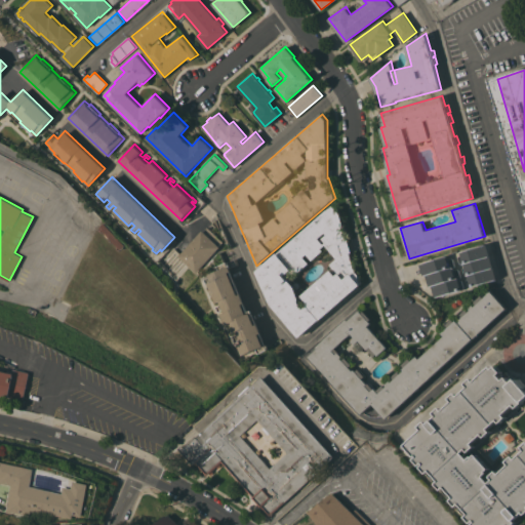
[(271,303),(256,270),(327,208),(328,209),(333,205),(338,210),(340,210),(345,228),(344,229),(347,239),(349,239),(352,252),(351,252),(356,272),(358,272),(360,282),(297,334),(271,303)]
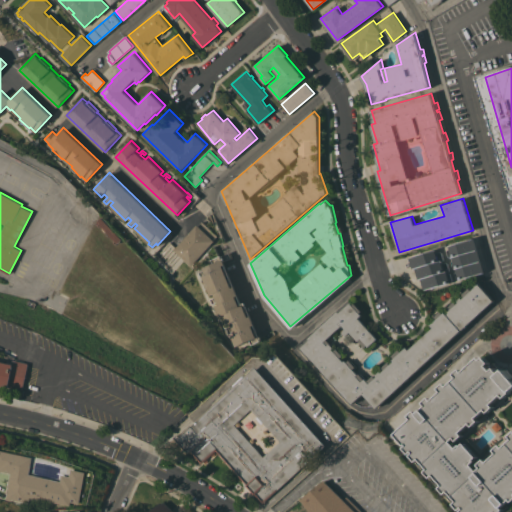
[(122,238),(121,240),(120,242),(119,241),(118,243),(97,221),(102,217),(122,238)]
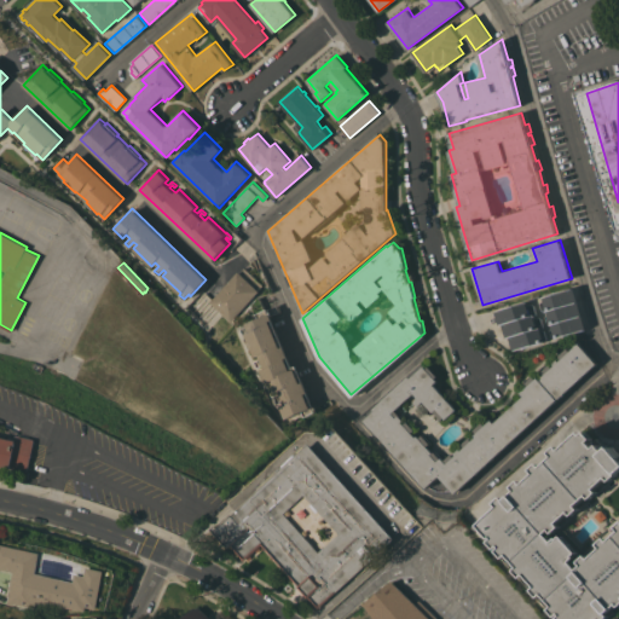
[(210,301),(239,270),(241,272),(244,267),(262,284),(259,289),(260,290),(231,320),(210,301)]
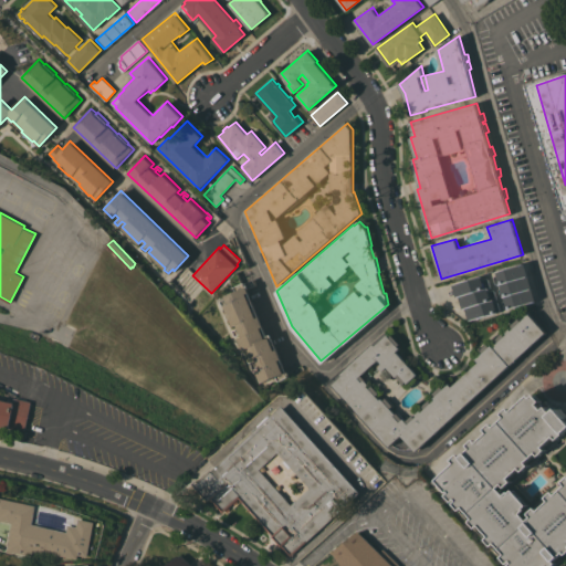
[(498,271),(526,263),(536,300),(507,308),(498,271)]
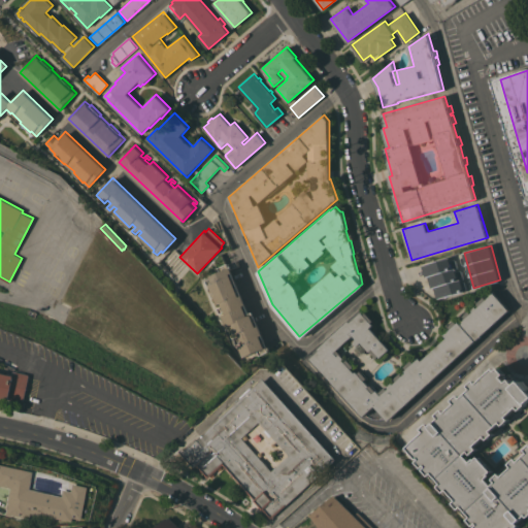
[(438,298),(435,287),(433,287),(429,275),(427,276),(424,264),(450,257),(454,268),(456,268),(459,278),(461,278),(465,290),(438,298)]
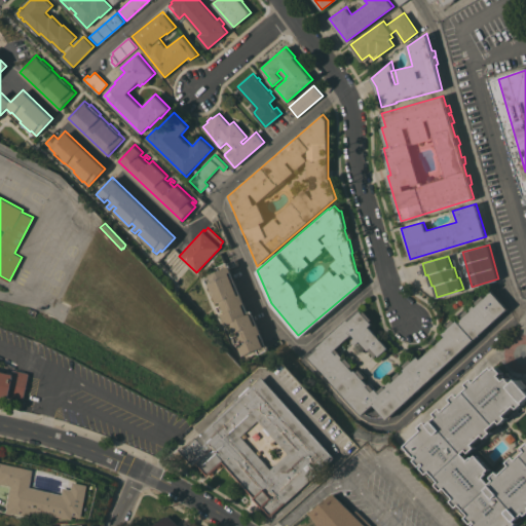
[(237,264),(230,267),(241,294),(242,293),(246,302),(245,302),(249,311),(252,310),(258,324),(259,324),(262,333),(268,349),(266,350),(264,346),(259,348),(261,352),(259,353),(257,349),(243,355),(238,344),(242,342),(241,339),(236,341),(234,337),(236,336),(237,338),(240,337),(237,331),(234,333),(230,323),(226,325),(222,313),(226,312),(225,309),(220,311),(218,306),(220,305),(221,307),(224,306),(221,300),(218,302),(210,284),(208,285),(205,278),(212,276),(211,274),(220,270),(218,265),(221,264),(223,268),(227,266),(226,262),(228,261),(228,262),(235,259),(237,264)]
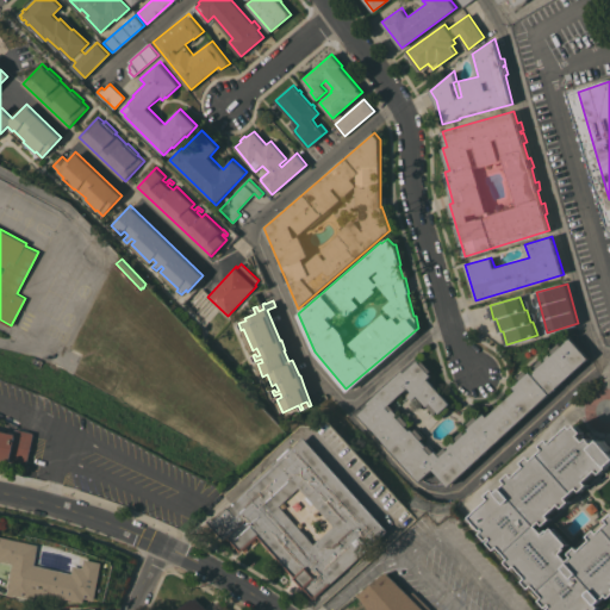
[(447,485),(431,468),(418,480),(359,414),(369,404),(367,402),(403,369),(405,372),(418,360),(421,362),(423,361),(431,369),(429,372),(431,374),(428,378),(450,403),(440,412),(437,410),(435,414),(428,405),(417,394),(412,399),(409,394),(412,391),(409,386),(390,404),(393,409),(398,414),(396,415),(398,417),(400,415),(409,423),(405,425),(409,430),(411,429),(412,430),(416,428),(423,436),(419,439),(425,446),(427,444),(434,450),(436,453),(443,447),(447,449),(449,447),(448,446),(452,441),(454,443),(456,441),(453,439),(462,430),(465,434),(468,429),(467,428),(470,425),(467,423),(475,416),(478,418),(484,412),(487,416),(517,390),(514,386),(520,380),(517,378),(526,369),(528,373),(530,371),(531,373),(536,369),(534,366),(542,359),(545,361),(547,359),(546,358),(551,353),(552,355),(554,353),(552,350),(560,342),(562,346),(572,337),(589,358),(447,485)]
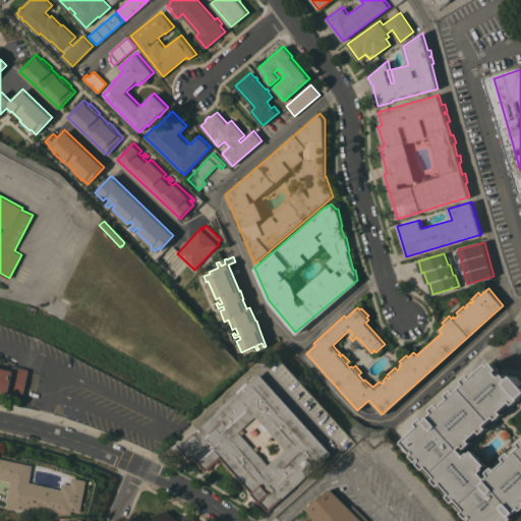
[(17,359),(15,363),(3,357),(5,353),(17,359)]
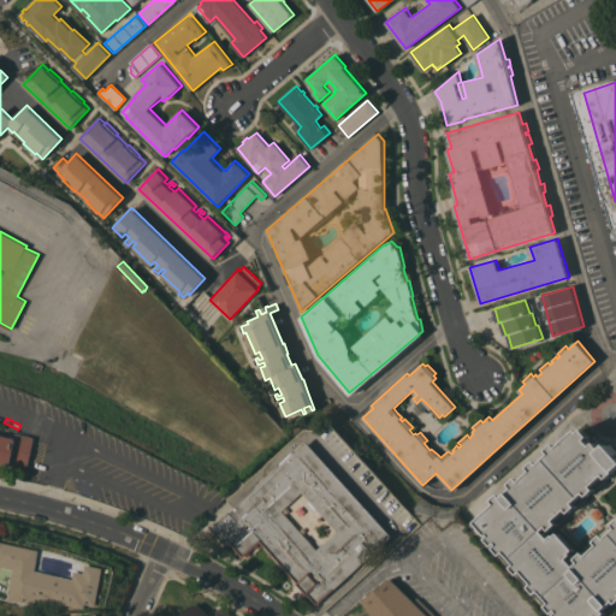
[(556,615),(555,614),(558,611),(557,610),(554,614),(546,605),(550,602),(540,591),(537,593),(529,586),(533,582),(522,570),(519,574),(513,567),(516,563),(505,551),(502,555),(495,546),(498,544),(497,543),(493,545),(487,538),(490,534),(489,535),(475,521),(496,503),(493,499),(501,492),(504,496),(514,486),(510,483),(519,475),(522,480),(533,469),(529,466),(538,460),(540,463),(552,452),(549,449),(556,442),(560,445),(579,427),(582,431),(586,427),(592,436),(588,438),(594,444),(598,440),(604,448),(609,443),(615,450),(615,602),(615,600),(605,609),(608,612),(602,615),(556,615)]
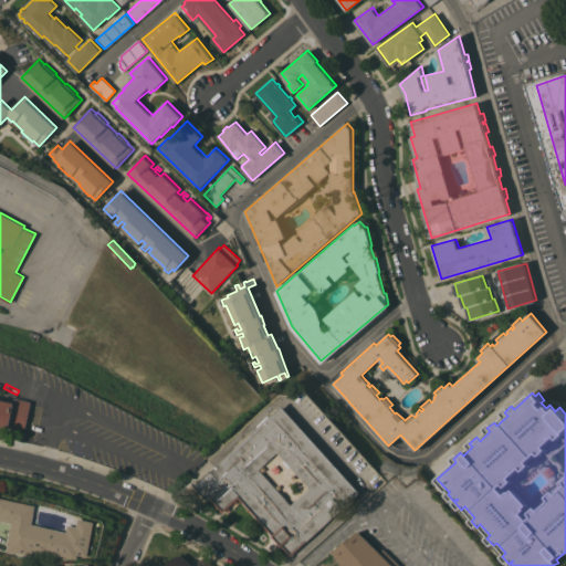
[(0,397),(9,400),(9,398),(14,399),(14,397),(31,401),(24,431),(0,426),(0,397)]
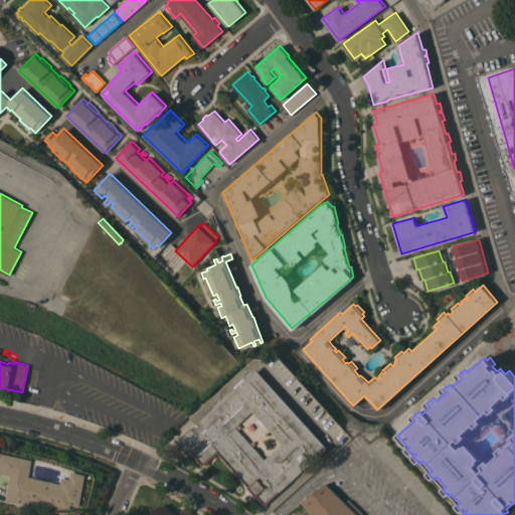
[(218,452),(203,466),(192,453),(189,456),(175,440),(178,437),(180,438),(229,393),(228,391),(246,375),(248,377),(259,368),(329,448),(265,505),(218,452)]
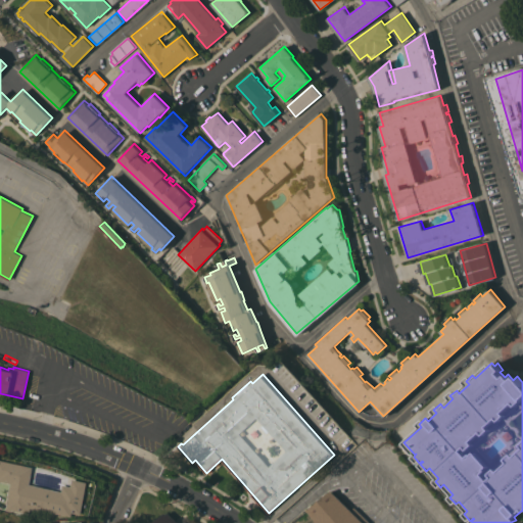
[(83,514),(73,512),(73,515),(43,510),(42,515),(10,509),(10,511),(5,510),(11,482),(0,480),(1,475),(0,474),(0,459),(34,466),(31,484),(63,490),(64,484),(74,486),(75,479),(89,481),(83,514)]
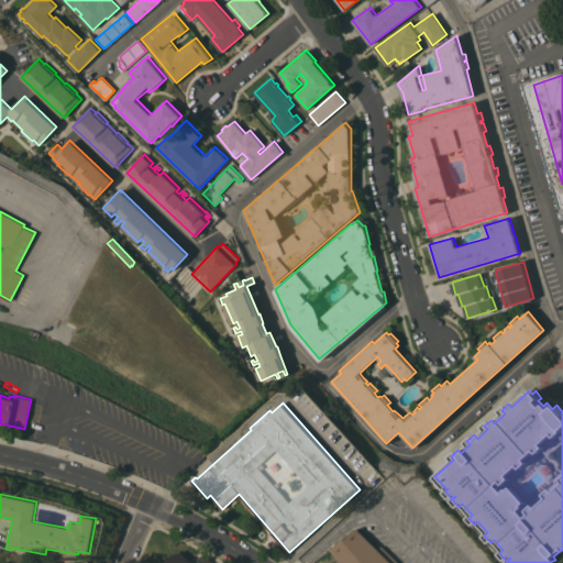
[(378,549),(382,545),(399,562),(340,562),(330,549),(357,528),(378,549)]
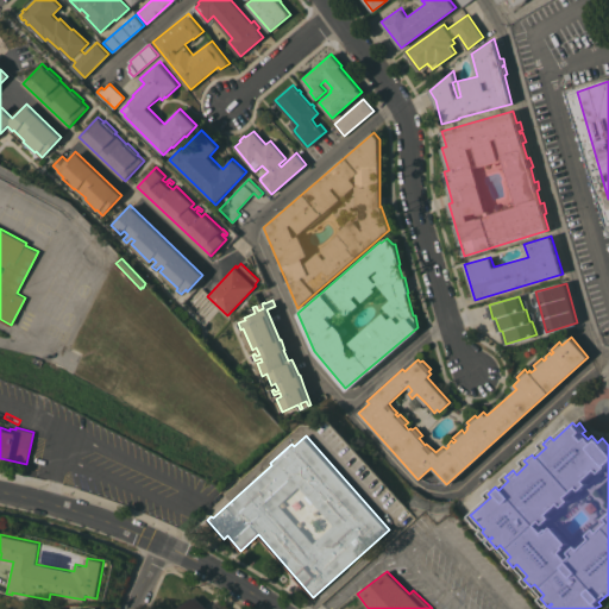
[(181,608),(193,596),(194,597),(195,596),(209,608),(181,608)]
